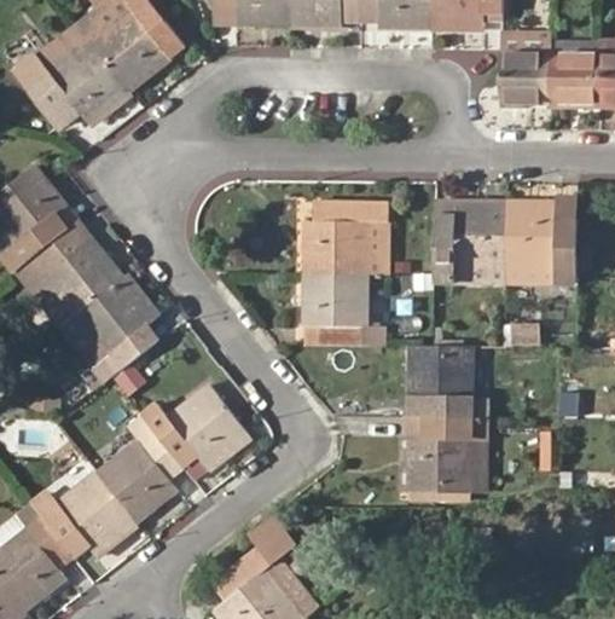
[(170,57),(169,56),(162,46),(175,36),(145,0),(106,0),(75,25),(128,91),(170,57)]
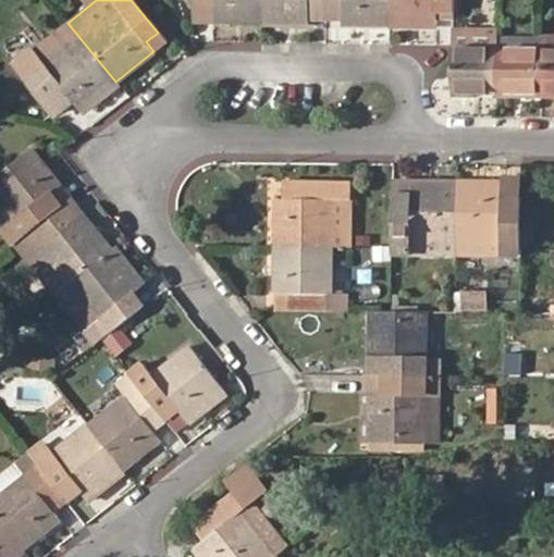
[(213,23),(258,23),(258,0),(193,0),(193,12),(213,12),(213,23)]
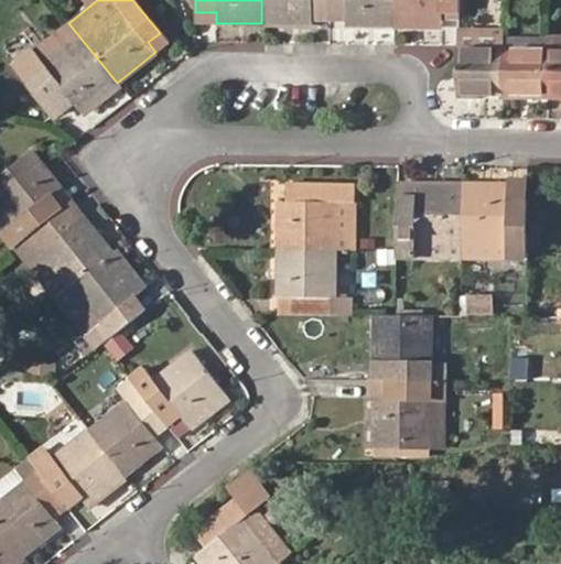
[(326,12),(326,0),(261,0),(261,23),(310,23),(310,21),(310,12),(326,12)]
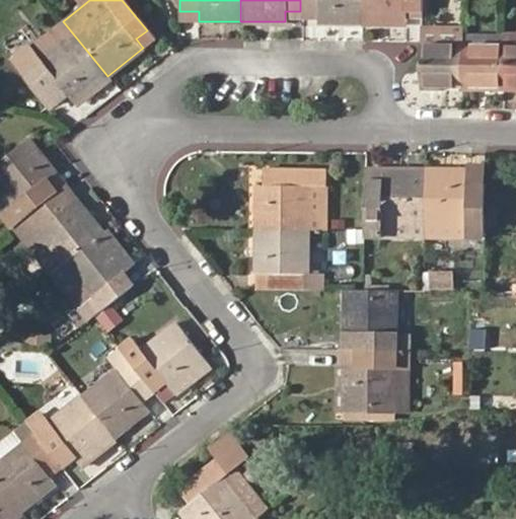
[(317,20),(318,21),(360,22),(360,0),(300,0),(300,11),(317,11),(317,20)]
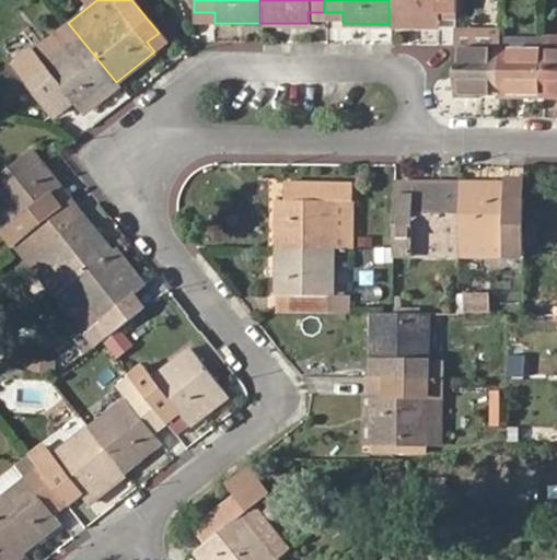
[(455,12),(455,0),(389,0),(389,24),(437,24),(437,13),(455,12)]
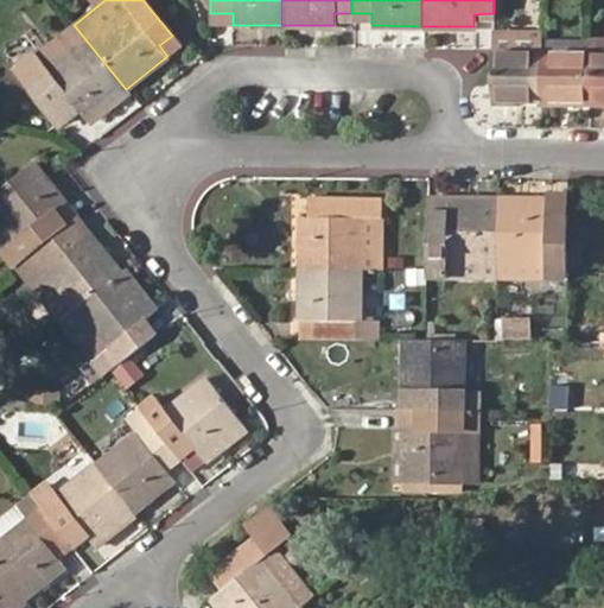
[(210,25),(233,25),(233,13),(210,13),(210,25)]
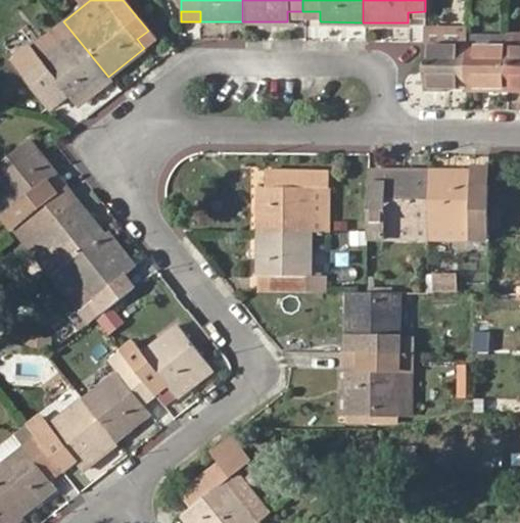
[(287,19),(302,19),(302,11),(287,11),(287,19)]
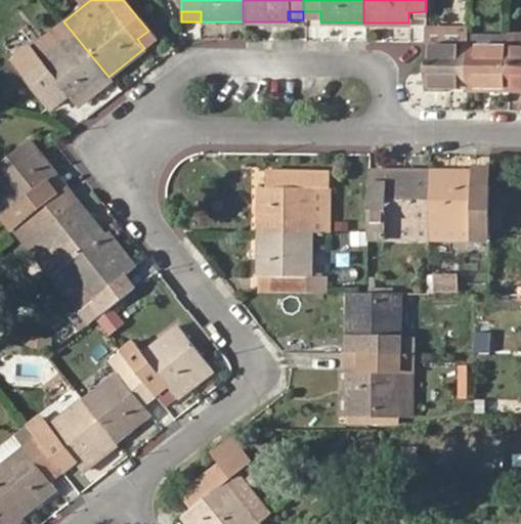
[(303,11),(303,19),(320,20),(320,11),(303,11)]
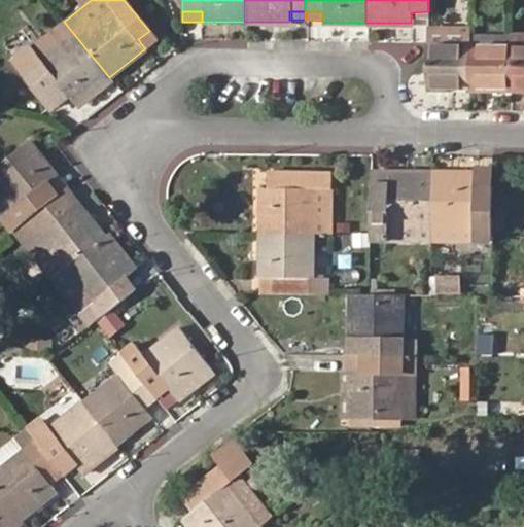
[(75,103),(109,77),(64,22),(15,59),(54,107),(69,95),(75,103)]
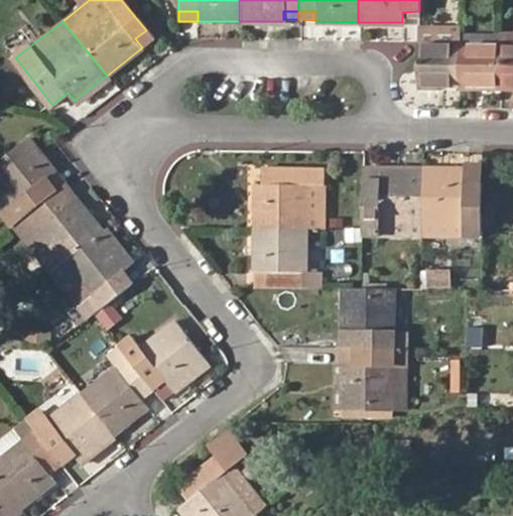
[(141,46),(152,38),(146,30),(135,38),(141,46)]
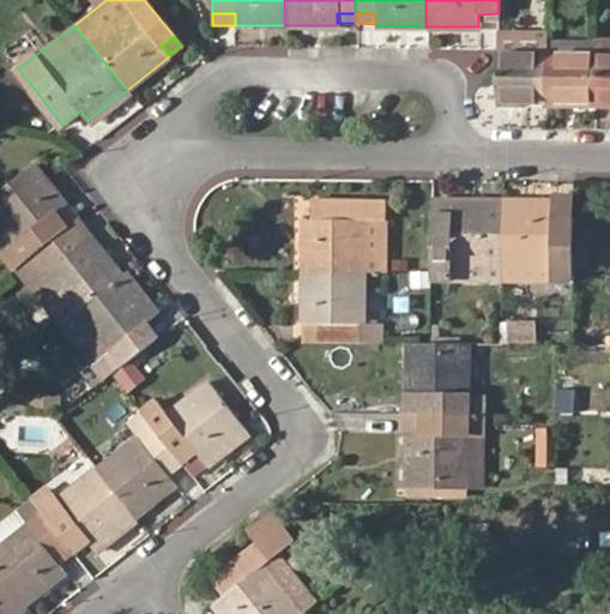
[(592,41),(543,41),(543,53),(592,54),(592,41)]
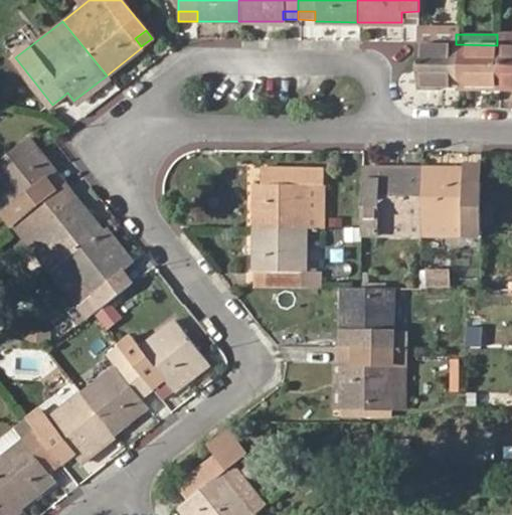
[(511,34),(497,34),(497,45),(511,45),(511,34)]
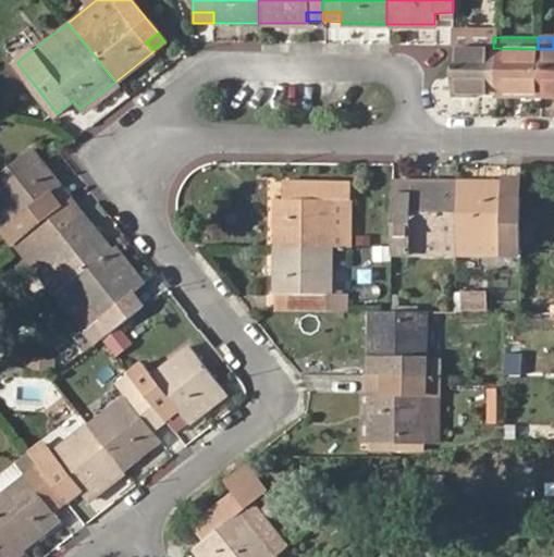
[(475,94),(494,94),(493,48),(453,49),(453,99),(475,98),(475,94)]
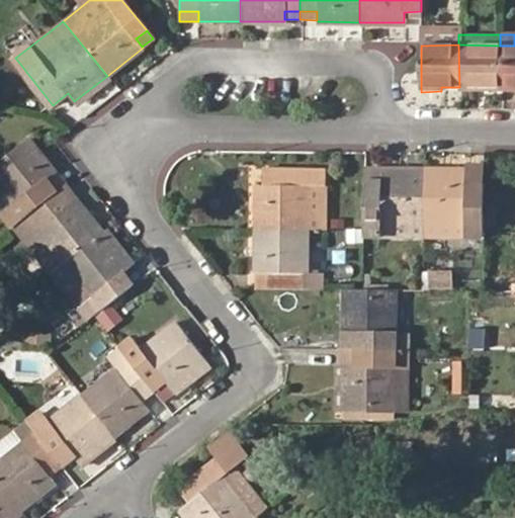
[(481,87),(481,91),(500,91),(500,71),(500,46),(458,45),(459,87),(481,87)]
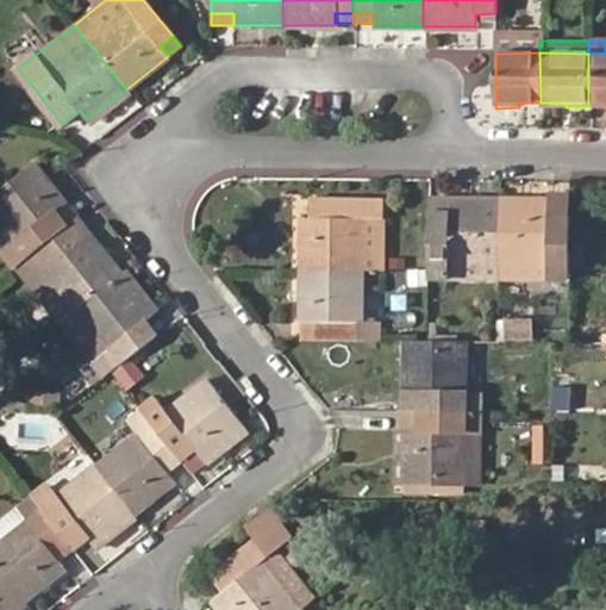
[(605,106),(605,54),(588,54),(588,83),(588,107),(605,106)]
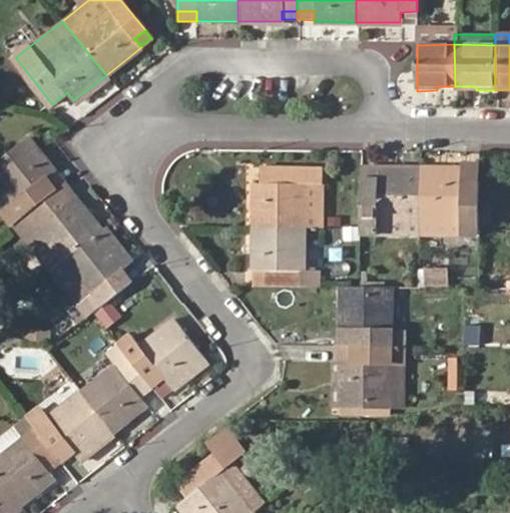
[(73,100),(76,103),(108,78),(106,75),(73,100)]
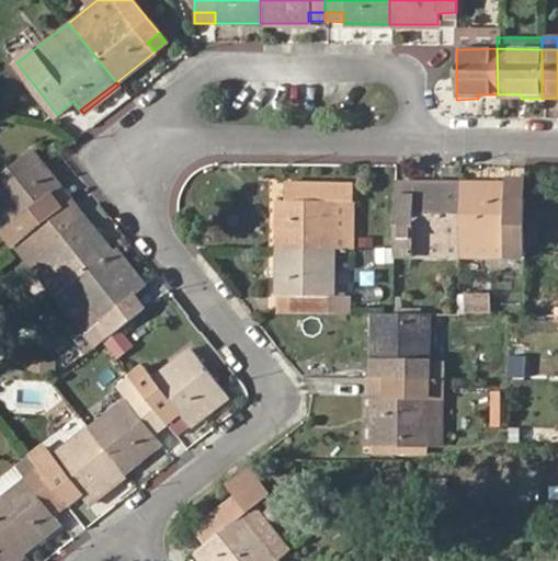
[(60,186),(32,149),(0,173),(0,205),(13,222),(2,232),(12,244),(58,209),(47,196),(60,186)]
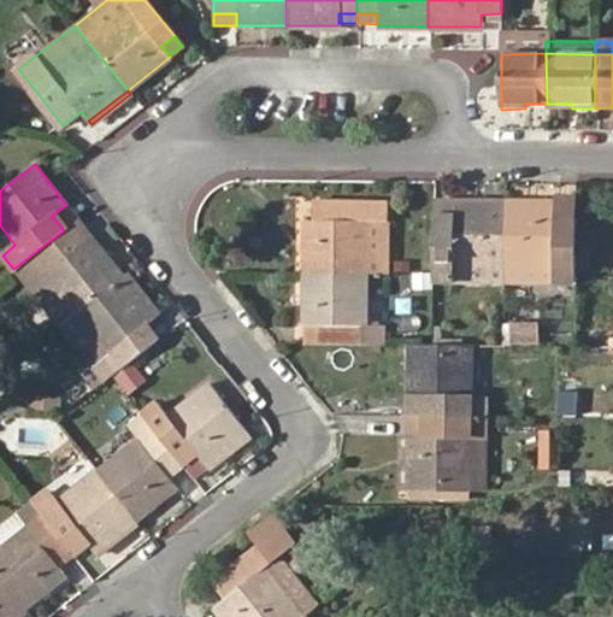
[(311,221),(301,221),(301,270),(366,270),(367,221),(384,221),(384,201),(319,201),(319,221),(311,221)]
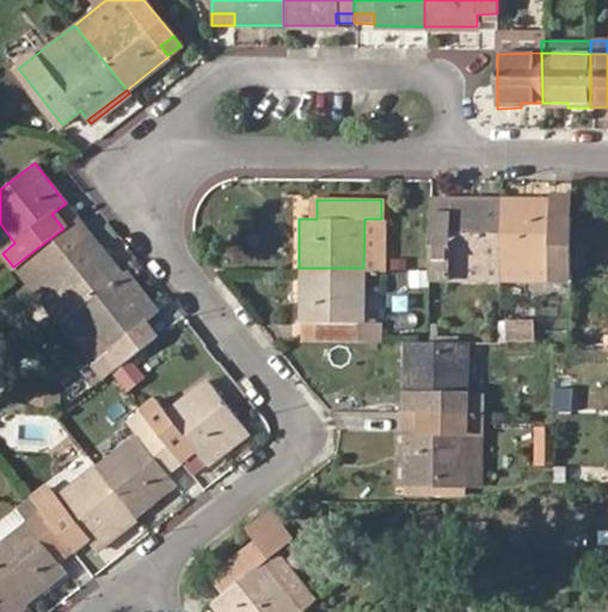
[(447,267),(498,267),(499,201),(448,200),(448,202),(448,219),(428,219),(428,242),(428,268),(428,281),(447,280),(447,267)]
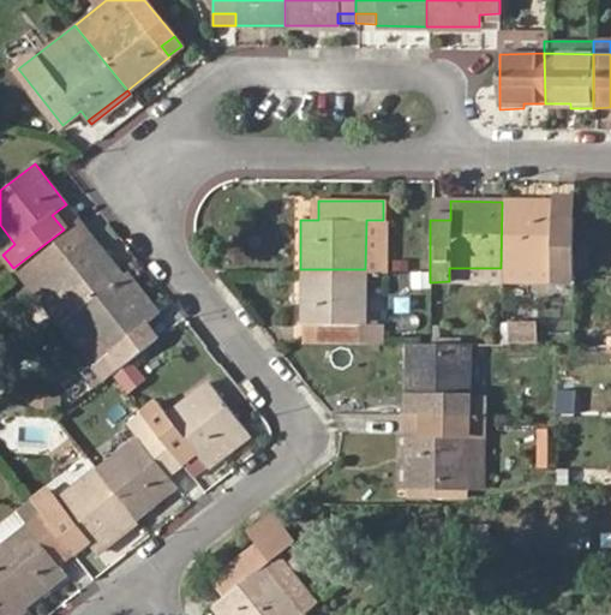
[(573,282),(573,276),(574,219),(553,218),(555,202),(502,202),(501,268),(552,268),(552,282),(573,282)]
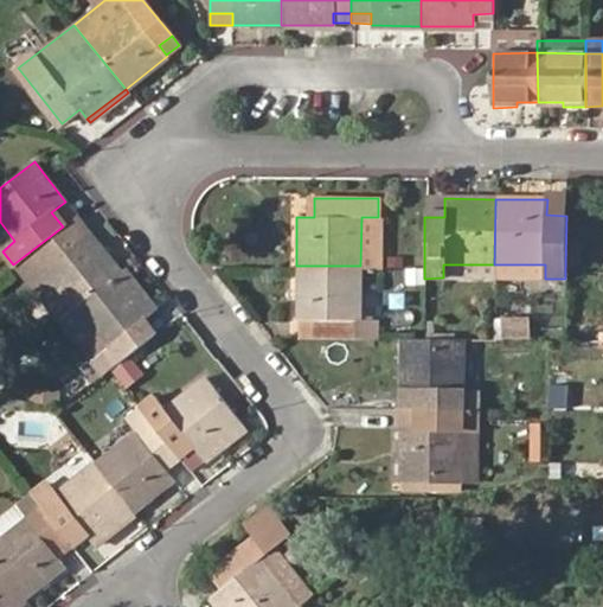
[(566,216),(566,199),(547,199),(546,215),(566,216)]
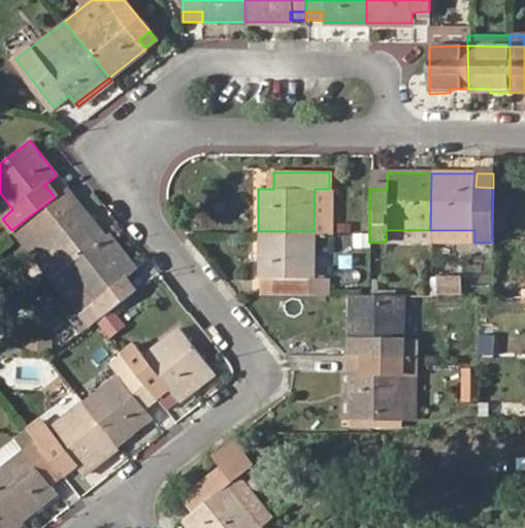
[(387,174),(369,174),(369,189),(387,189),(387,174)]
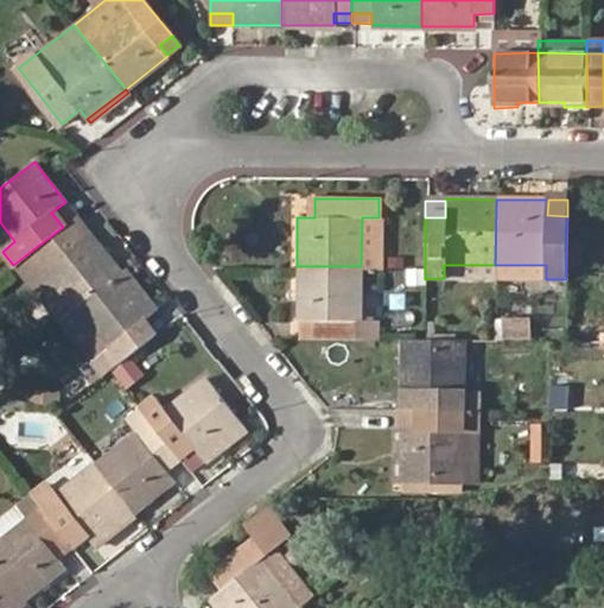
[(63,227),(76,216),(65,202),(51,213),(63,227)]
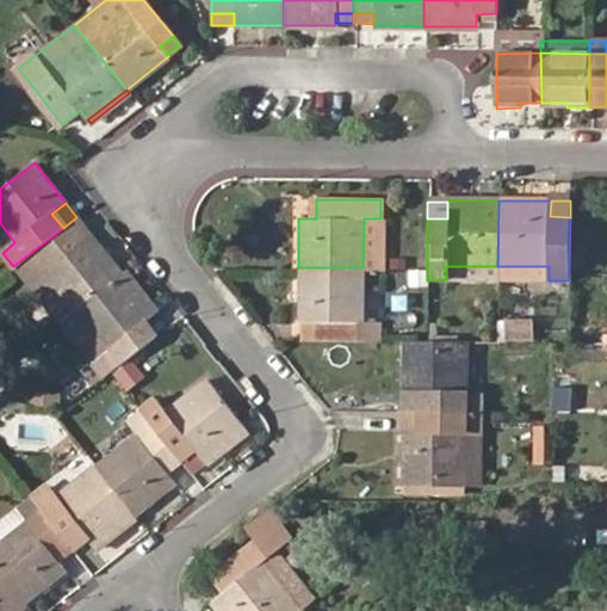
[(88,232),(76,217),(63,228),(74,241),(88,232)]
